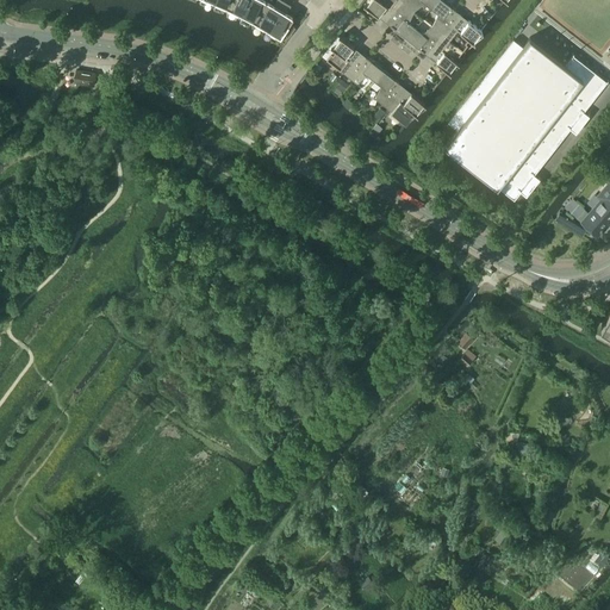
[(231,0),(229,7),(242,13),(248,0),(231,0)]
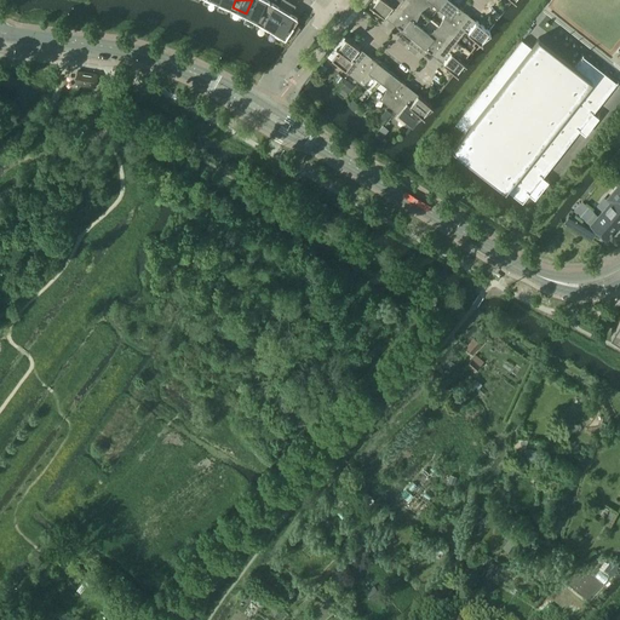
[(252,0),(246,13),(259,21),(270,0),(269,0),(252,0)]
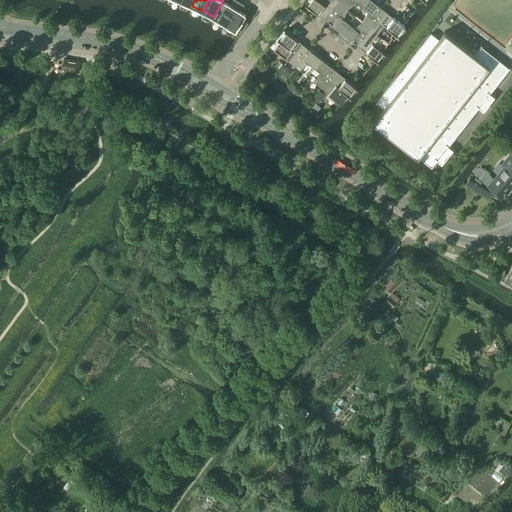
[(214,17),(225,24),(229,16),(239,1),(237,0),(231,0),(229,4),(223,0),(214,17)]
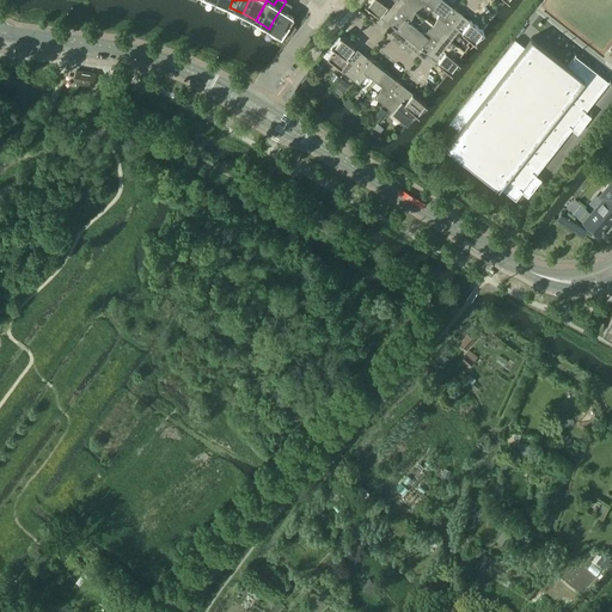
[(371,0),(367,5),(379,16),(386,6),(393,11),(401,0),(371,0)]
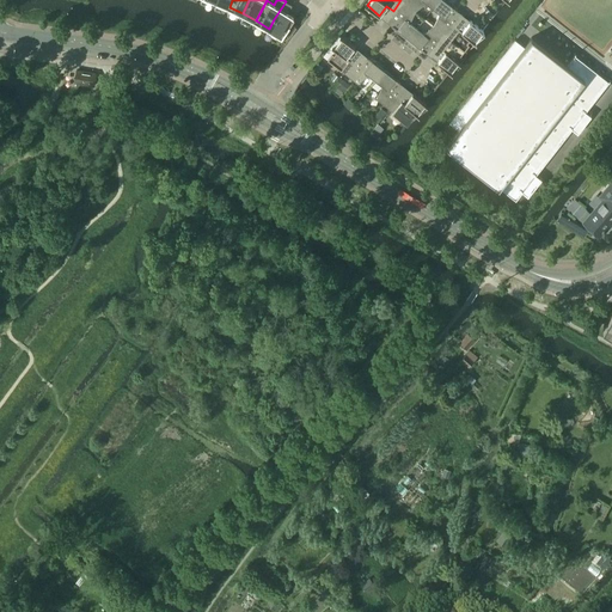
[(399,16),(392,25),(409,38),(416,28),(410,23),(416,11),(402,0),(401,0),(393,11),(399,16)]
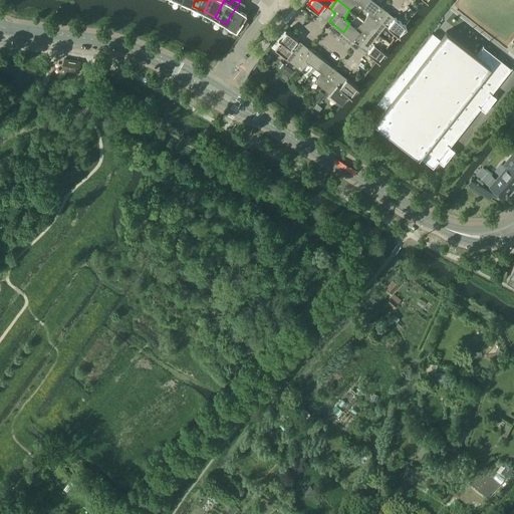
[(337,0),(349,9),(356,3),(357,2),(363,6),(367,0),(337,0)]
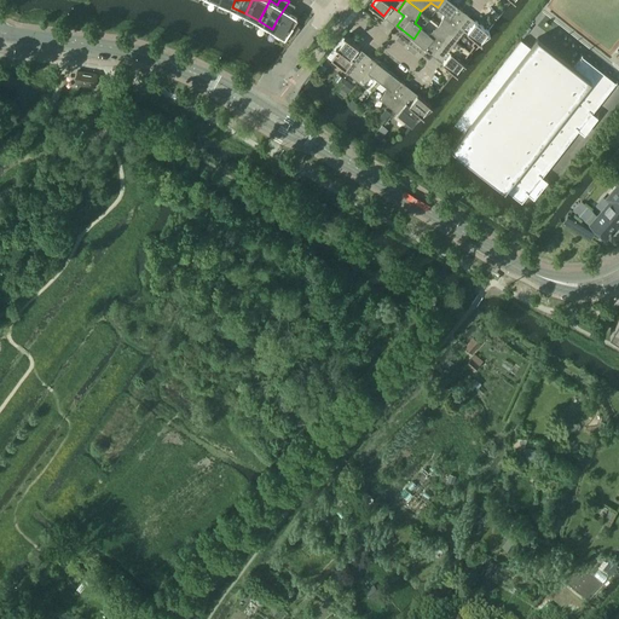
[(449,0),(443,0),(438,7),(444,13),(443,16),(439,25),(452,36),(462,24),(455,19),(463,10),(449,0)]
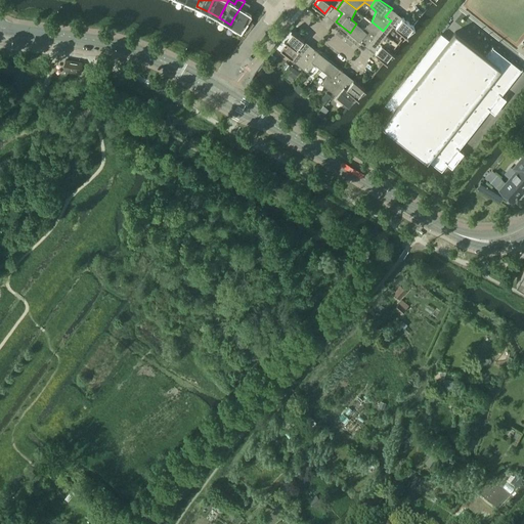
[(230,25),(241,31),(243,29),(248,32),(254,24),(249,19),(252,15),(246,11),(250,4),(245,1),(234,16),(230,25)]
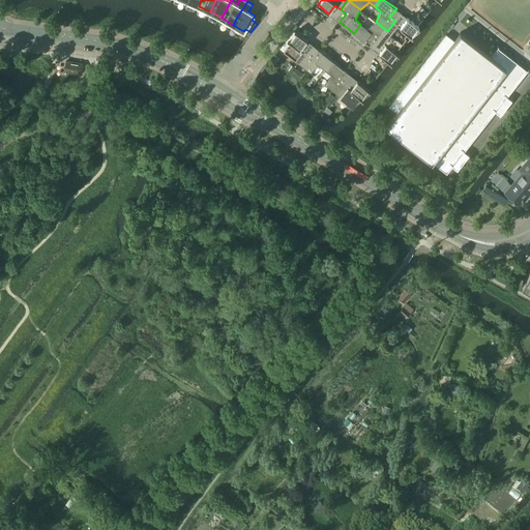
[(395,21),(387,31),(402,42),(406,37),(405,36),(407,33),(411,35),(418,26),(417,26),(407,18),(401,26),(395,21)]
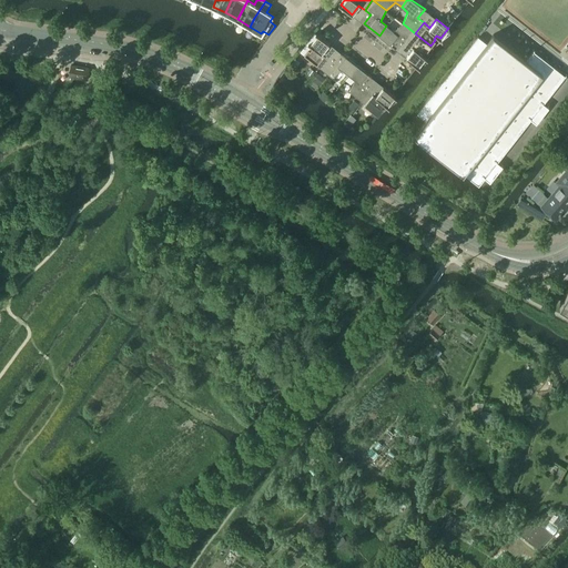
[(386,26),(379,36),(394,48),(401,39),(407,43),(415,33),(403,23),(394,29),(393,31),(386,26)]
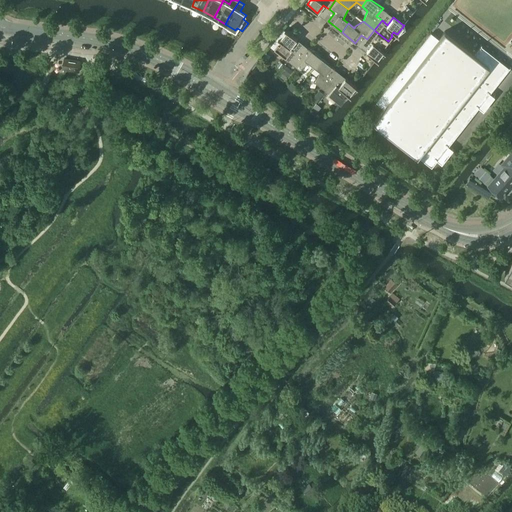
[(284,29),(270,46),(288,61),(296,51),(290,47),(297,39),(284,29)]
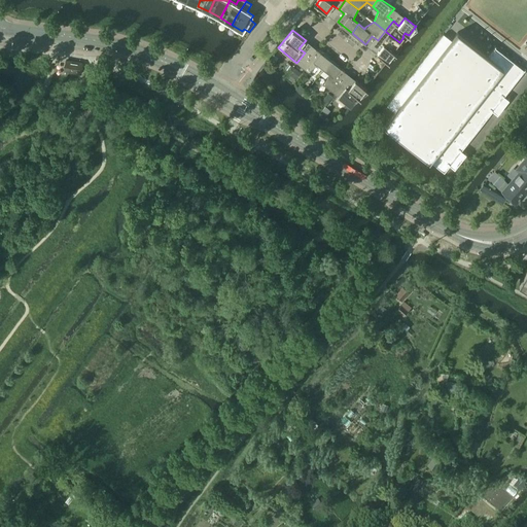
[(383,45),(377,53),(387,62),(395,53),(391,49),(394,46),(396,47),(399,42),(385,31),(378,40),(383,45)]
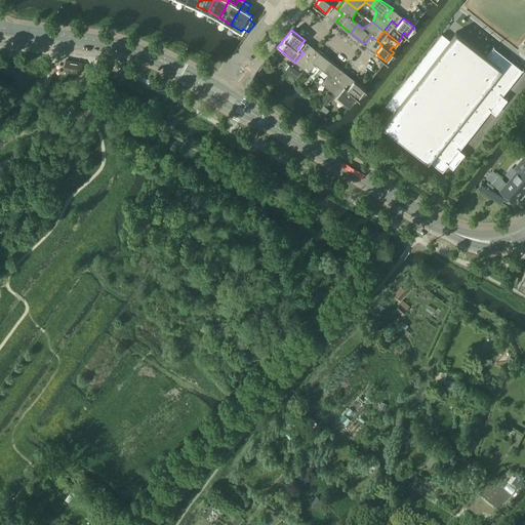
[(442,33),(386,105),(394,111),(382,125),(428,161),(429,160),(442,171),(448,164),(452,168),(465,153),(459,150),(490,110),(495,114),(507,98),(502,95),(523,69),(522,69),(493,46),(494,46),(493,45),(486,55),(455,32),(449,39),(442,33)]
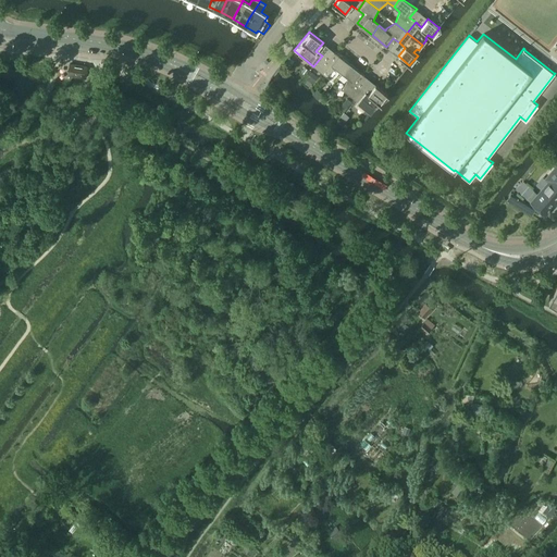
[(322,56),(313,66),(325,76),(335,69),(342,73),(349,63),(334,51),(327,60),(322,56)]
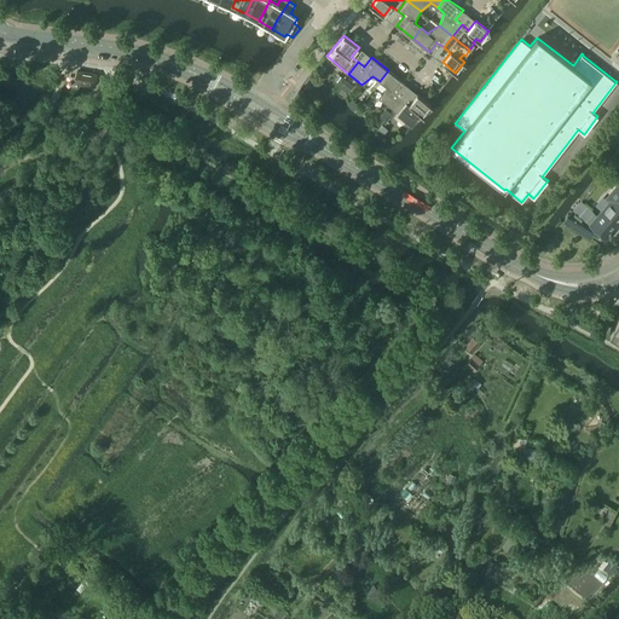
[(94,86),(97,74),(77,70),(75,84),(94,86)]
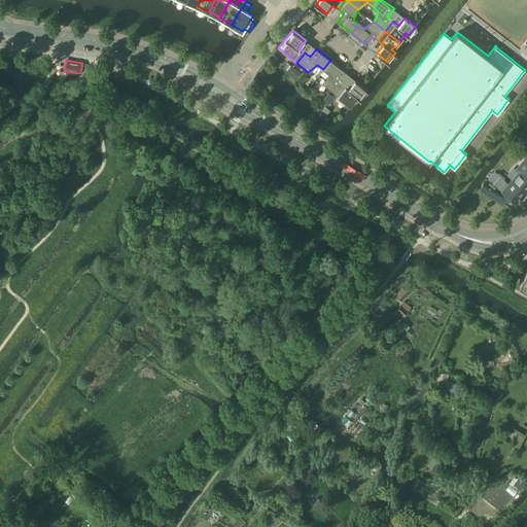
[(330,60),(323,69),(329,74),(324,84),(336,93),(336,94),(343,83),(338,79),(344,71),(330,60)]
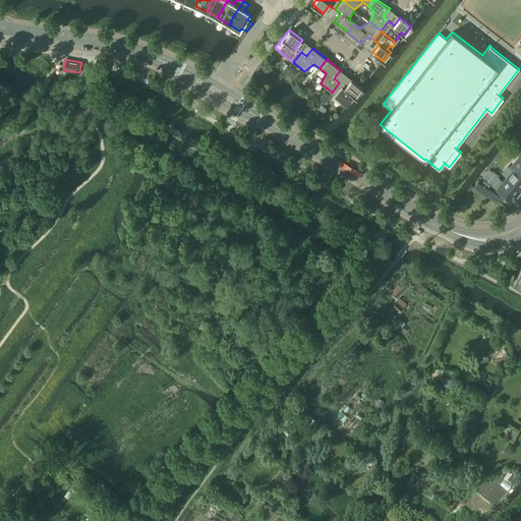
[(290,66),(286,71),(293,77),(297,71),(290,66)]
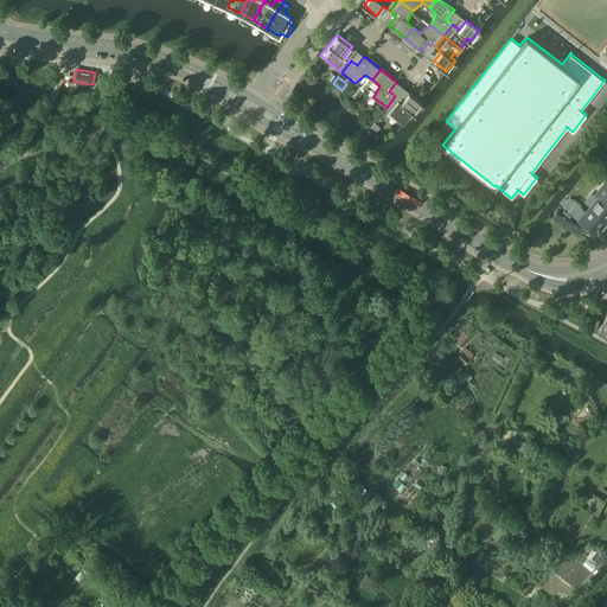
[(395,96),(387,108),(390,110),(398,117),(403,121),(408,115),(407,114),(409,109),(414,113),(422,102),(421,102),(409,91),(402,101),(395,96)]
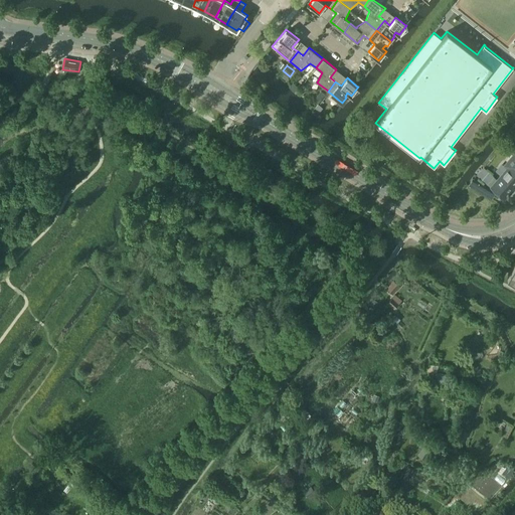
[(293,82),(289,87),(294,93),(299,88),(293,82)]
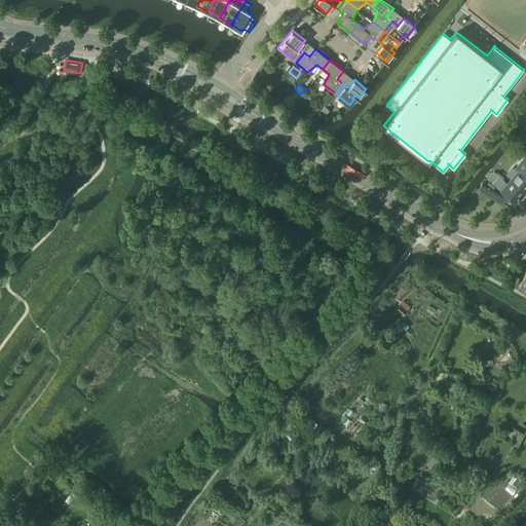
[(325,106),(321,111),(325,115),(326,115),(330,110),(325,106)]
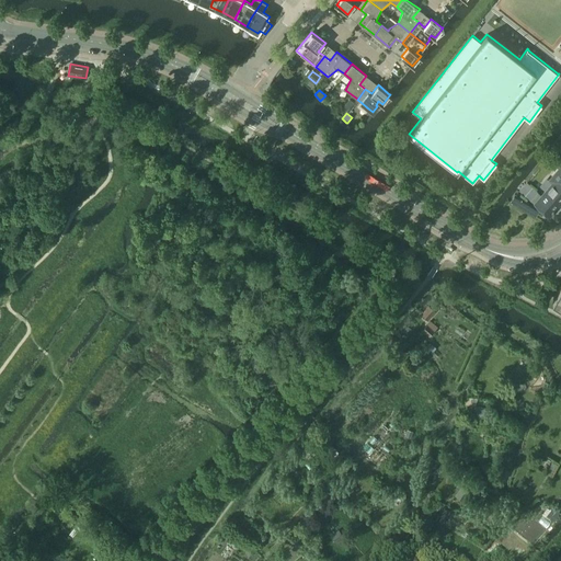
[(560,147),(556,144),(551,150),(557,153),(560,147)]
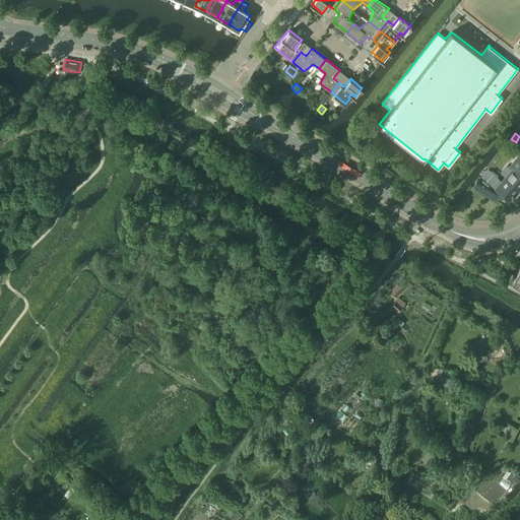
[(511,170),(501,180),(499,178),(492,185),(509,200),(519,187),(519,154),(519,153),(507,167),(511,170)]
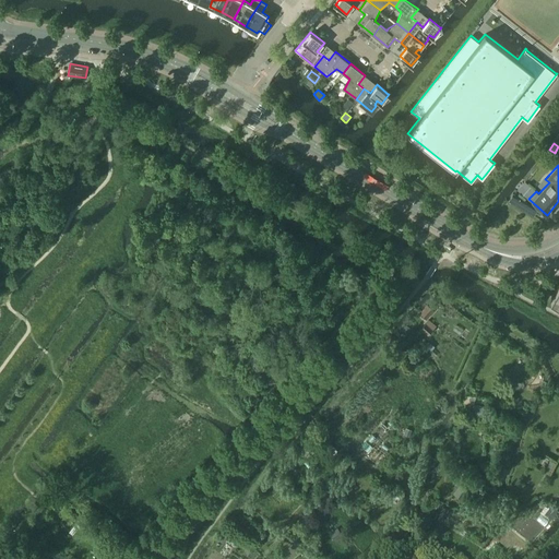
[(513,193),(508,201),(533,216),(538,209),(513,193)]
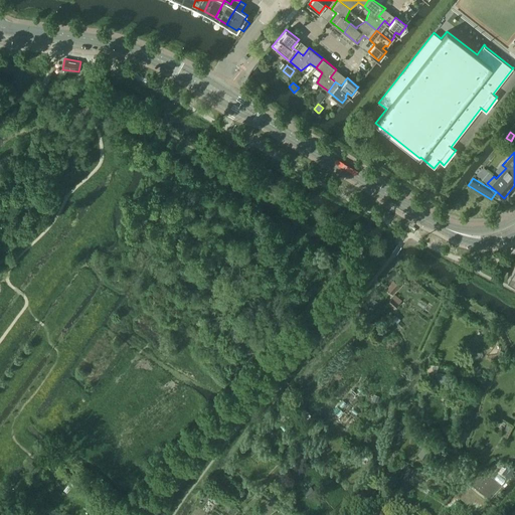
[(392,294),(400,286),(393,280),(386,288),(392,294)]
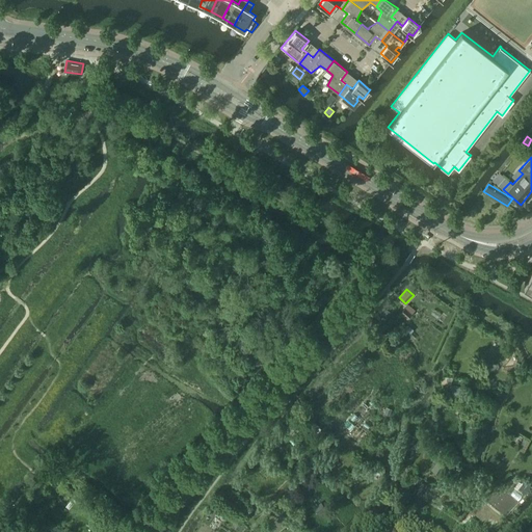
[(415,310),(407,303),(400,312),(407,319),(407,318),(408,319),(413,315),(411,314),(415,310)]
